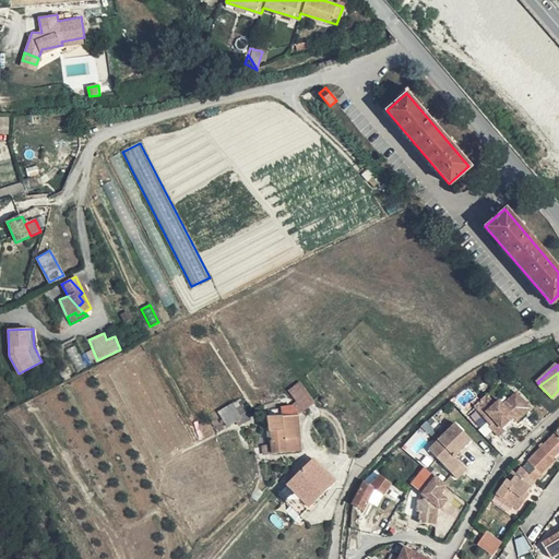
[(297,404),(293,407),(297,415),(312,404),(298,384),(289,392),(297,404)]
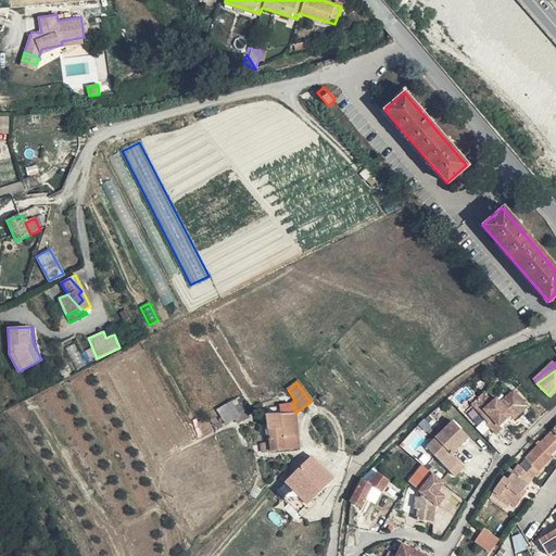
[(504,404),(517,396),(514,392),(501,403),(496,397),(492,402),(485,394),(475,403),(487,417),(489,414),(504,404)]
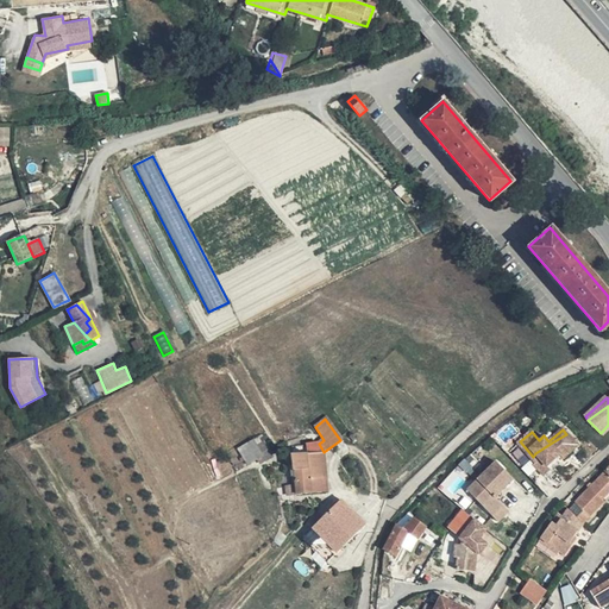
[(577,449),(566,434),(552,443),(535,453),(533,457),(538,462),(534,464),(545,475),(551,471),(547,466),(560,456),(564,459),(577,449)]
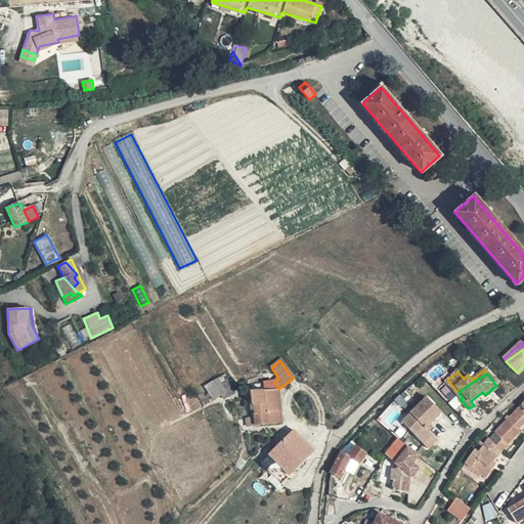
[(224,375),(218,379),(225,391),(231,387),(224,375)]
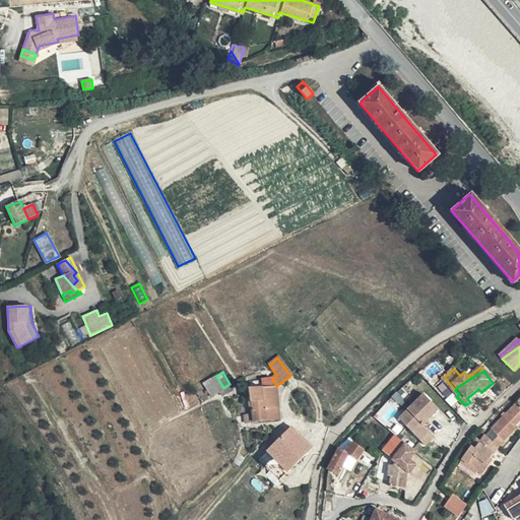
[(211,395),(219,391),(223,388),(216,376),(204,383),(211,395)]
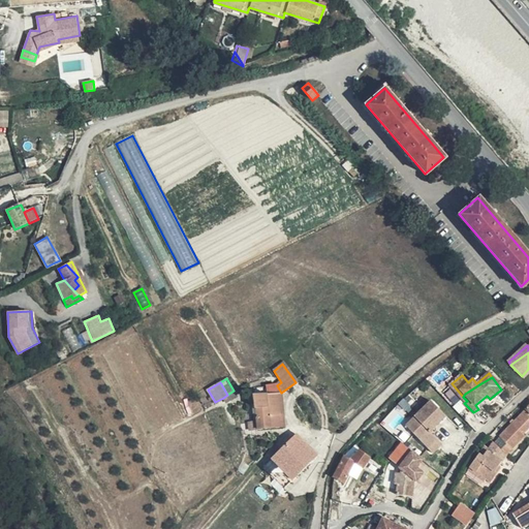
[(254,387),(255,396),(282,394),(281,393),(277,385),(254,387)]
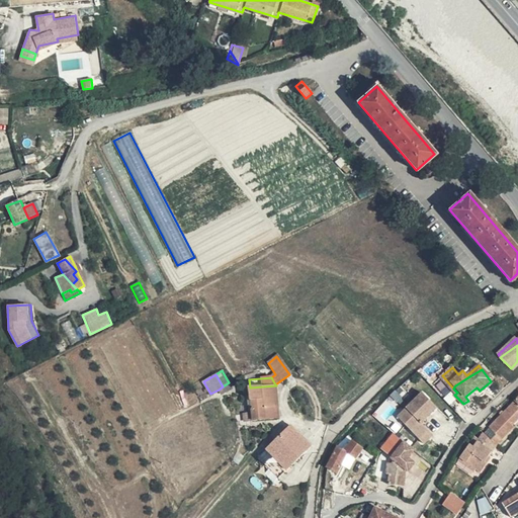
[(276,385),(250,387),(252,420),(278,418),(276,385)]
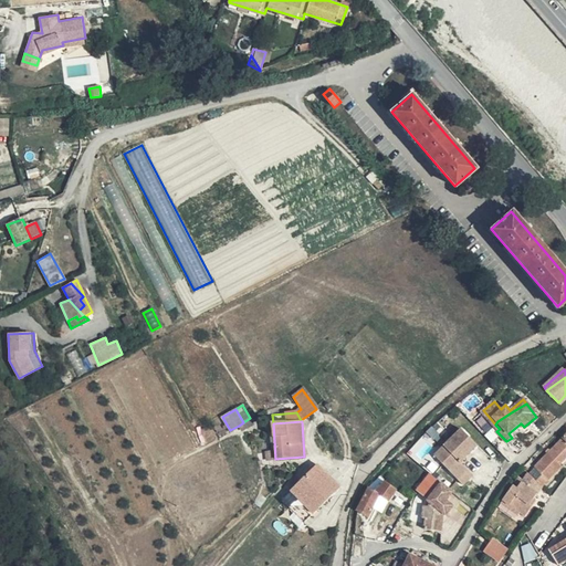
[(459,462),(477,446),(461,429),(433,454),(450,472),(459,462)]
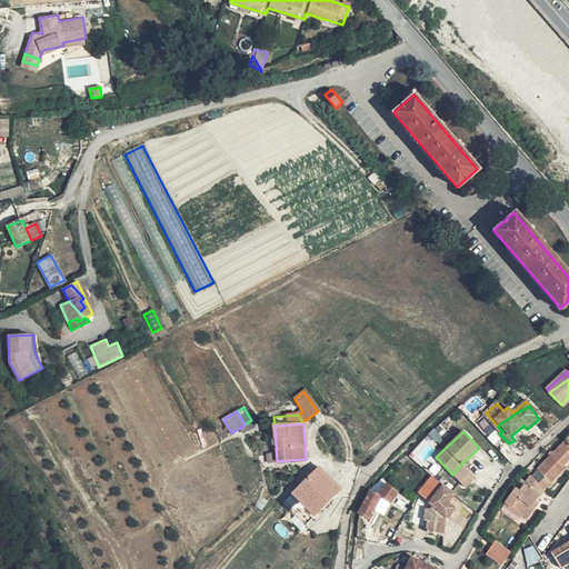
[(568,436),(531,475),(545,488),(563,469),(562,467),(568,459),(568,436)]
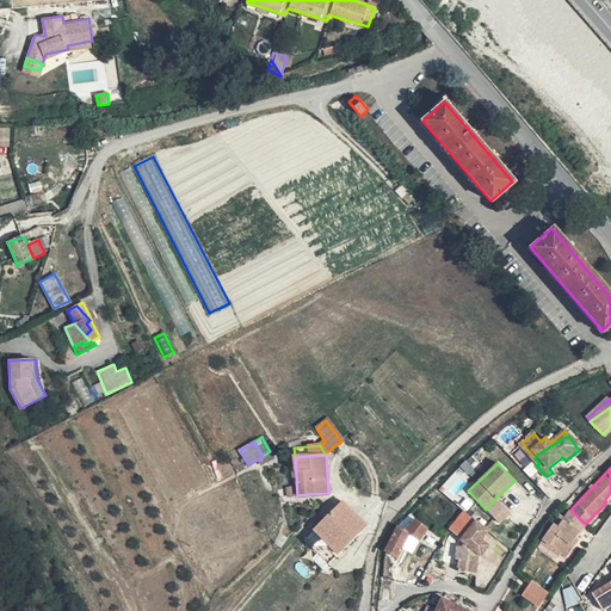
[(504,507),(495,499),(486,510),(493,517),(504,507)]
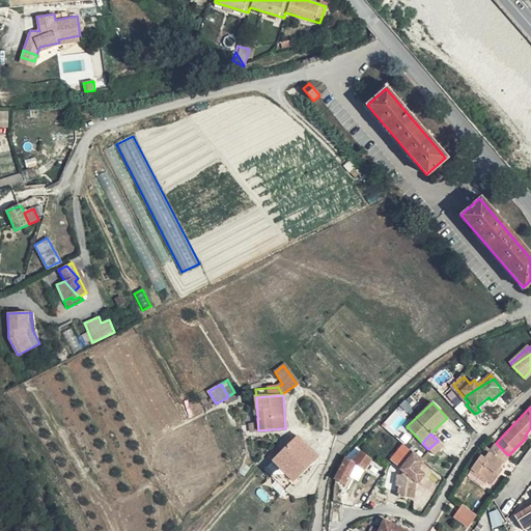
[(295,478),(316,458),(298,437),(276,457),(295,478)]
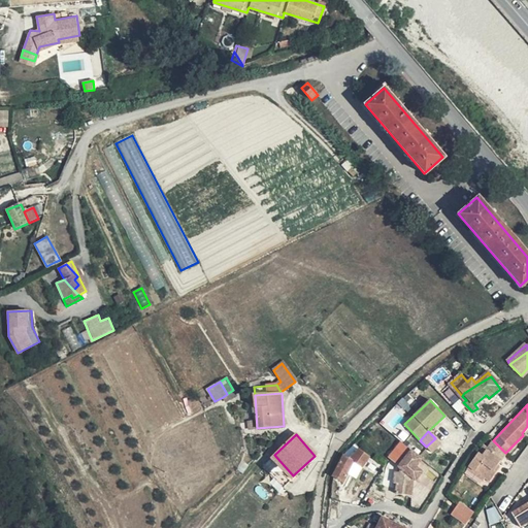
[(439,442),(435,438),(426,447),(430,452),(439,442)]
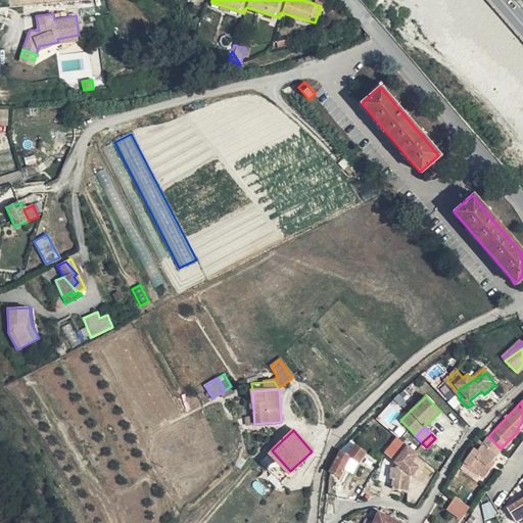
[(492,461),(502,449),(501,448),(488,436),(487,435),(481,443),(477,449),(474,447),(462,464),(470,470),(472,467),(480,474),(484,476),(490,468),(488,466),(492,461)]
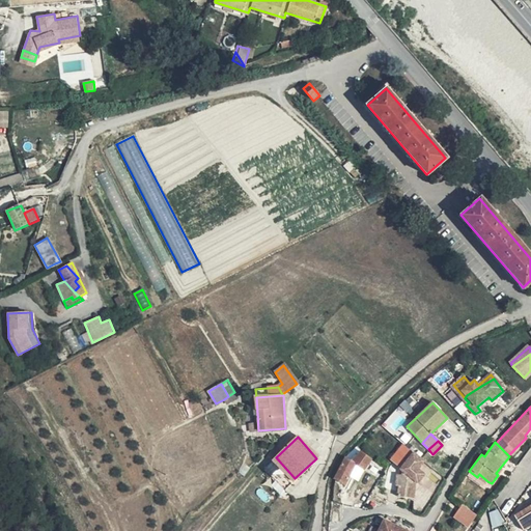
[(392,479),(394,479),(400,470),(414,453),(403,444),(391,458),(401,467),(399,470),(396,470),(392,479)]
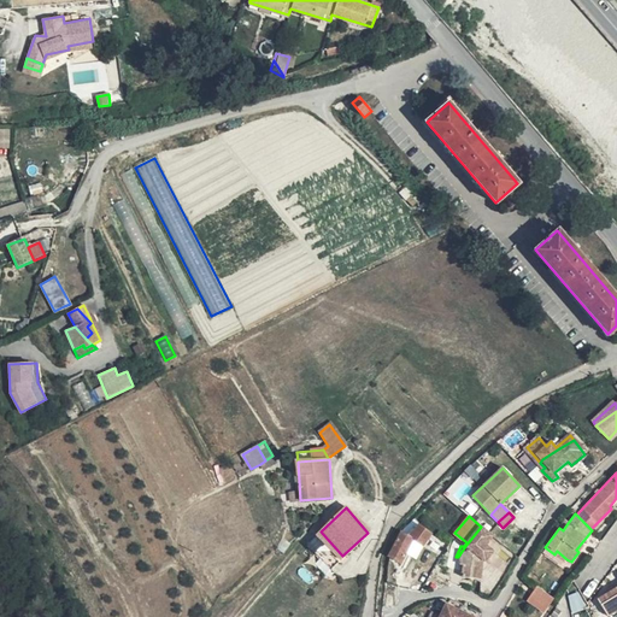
[(432,534),(412,519),(401,530),(388,556),(401,564),(407,554),(415,541),(423,547),(432,534)]
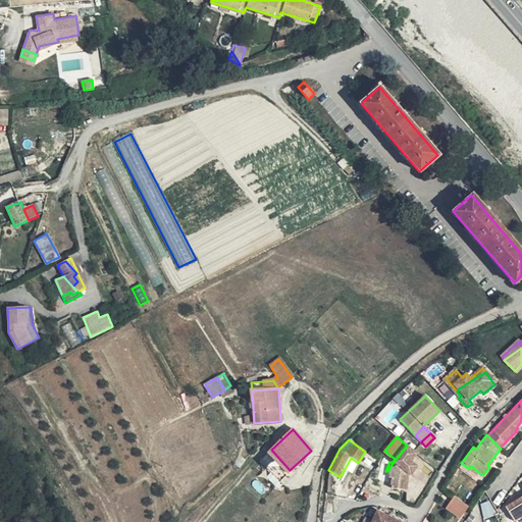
[(408,458),(414,451),(407,446),(394,462),(387,471),(388,471),(385,482),(399,487),(405,472),(407,473),(414,464),(408,458)]
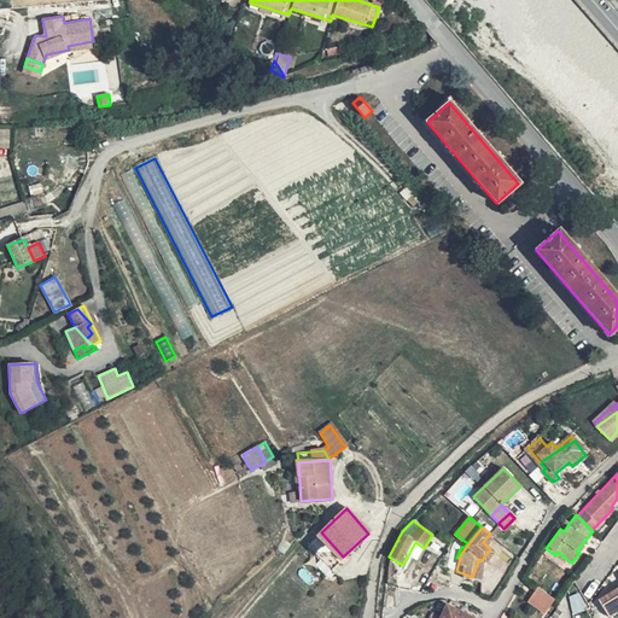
[(415,542),(408,555),(417,560),(424,548),(415,542)]
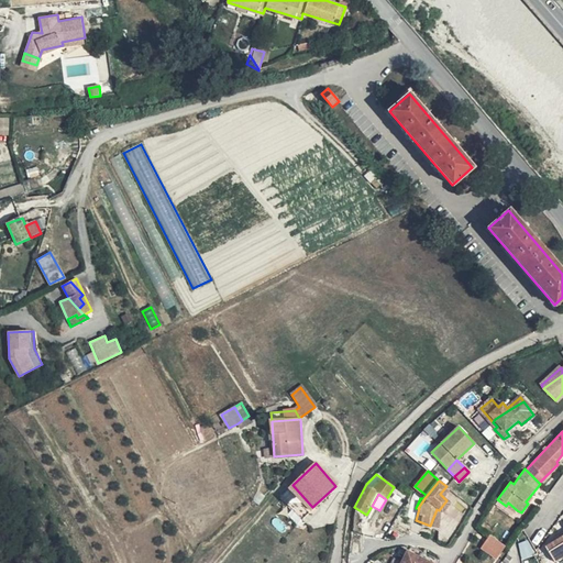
[(516,512),(517,510),(508,503),(506,506),(516,512)]
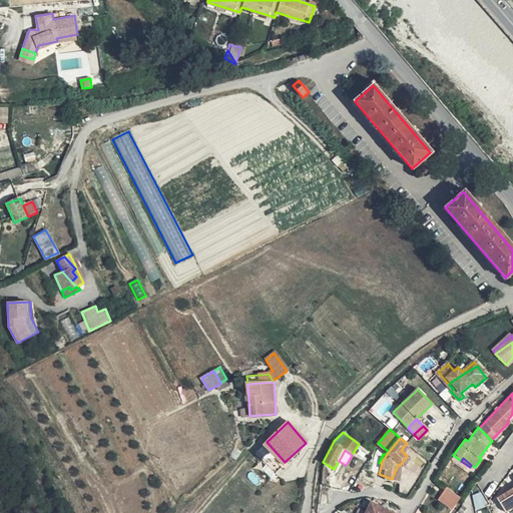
[(459,498),(447,489),(440,499),(453,507),(459,498)]
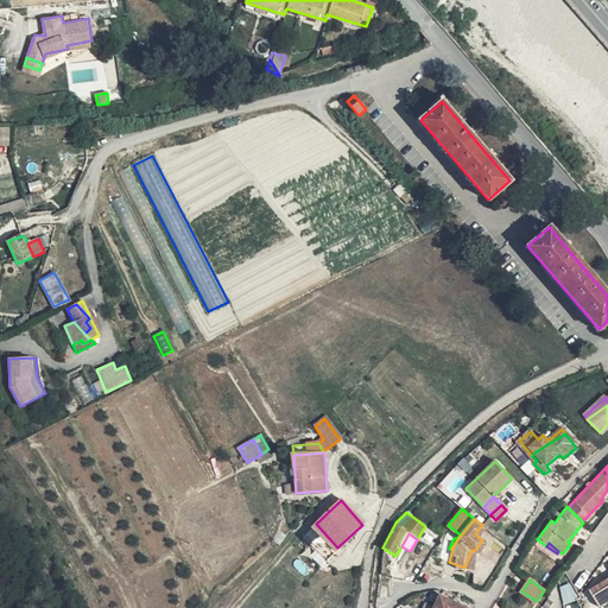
[(607,580),(589,590),(600,607),(607,603),(607,602),(607,580)]
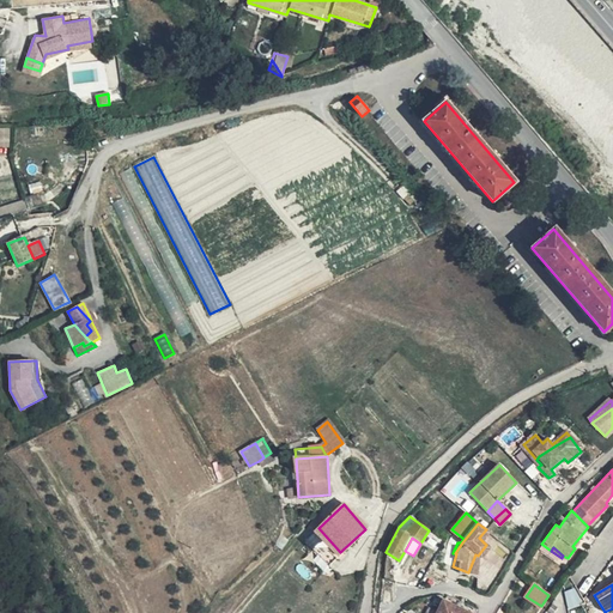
[(467,612),(444,601),(437,612),(467,612)]
